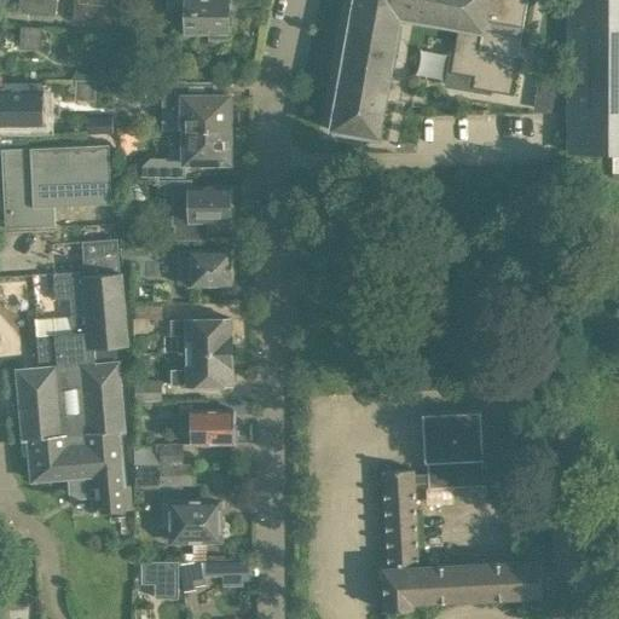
[(76,0),(75,18),(109,22),(110,0),(18,0),(18,12),(56,16),(57,0),(76,0)]
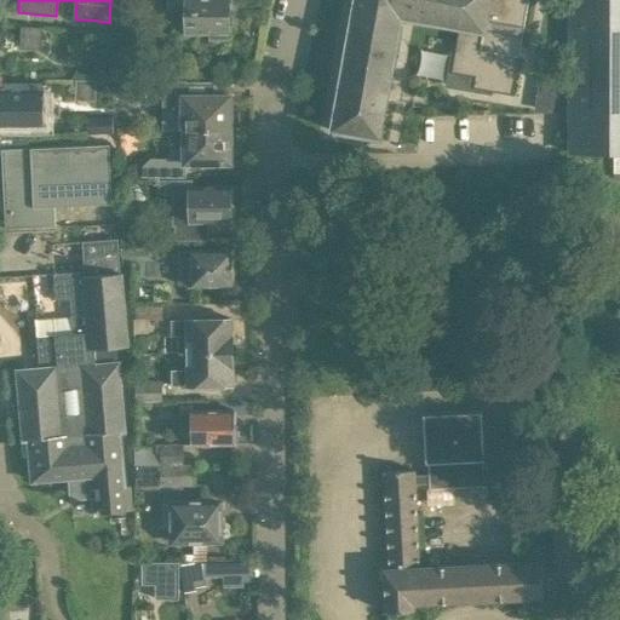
[(160,0),(135,0),(135,10),(160,10),(160,0)]
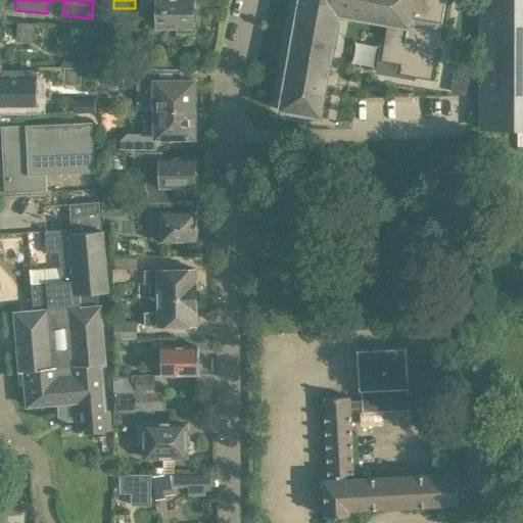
[(193,22),(195,21),(195,13),(193,12),(192,0),(141,0),(141,10),(156,10),(156,28),(177,27),(177,34),(191,34),(191,27),(193,27),(193,22)]
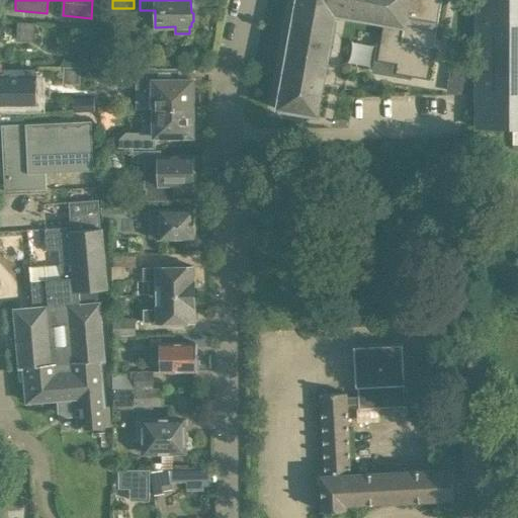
[(294,0),(275,108),(319,116),(337,16),(379,24),(376,40),(401,45),(401,41),(433,48),(441,0),(294,0)]
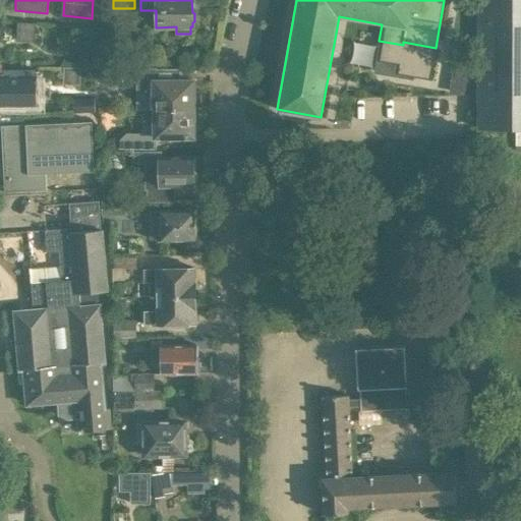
[(520,0),(478,0),(478,128),(520,128),(520,0)]
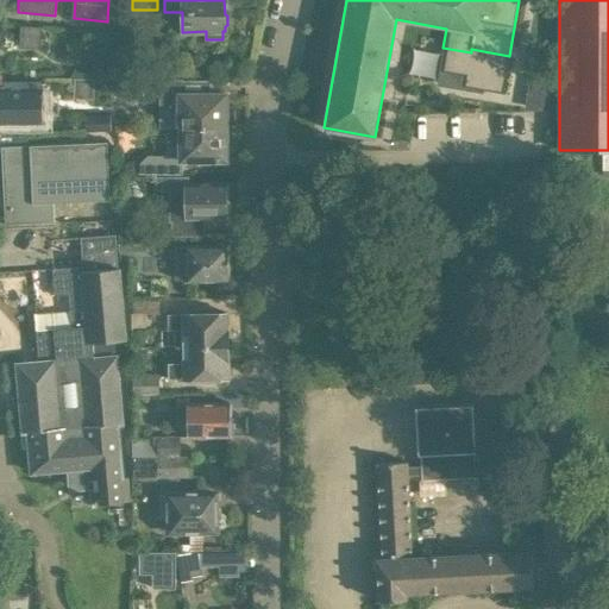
[(20,26),(18,48),(39,49),(41,27),(20,26)]
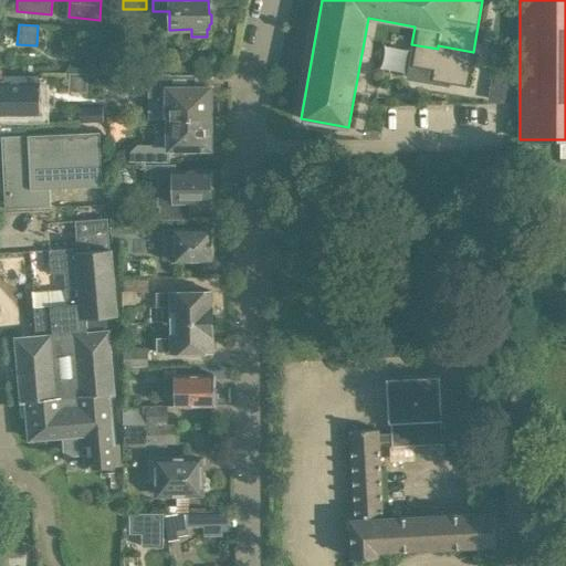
[(148,118),(168,118),(209,118),(209,117),(212,113),(212,105),(209,102),(209,87),(170,88),(170,74),(147,74),(148,90),(148,118)]
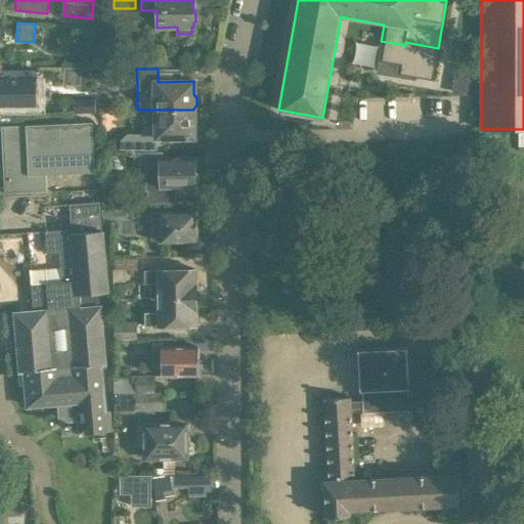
[(36,78),(36,70),(3,70),(3,79),(0,78),(0,105),(37,105),(37,78),(36,78)]
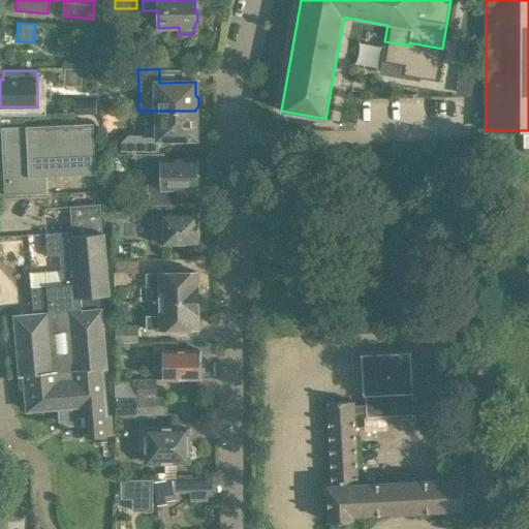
[(96,99),(73,100),(74,115),(96,114),(96,99)]
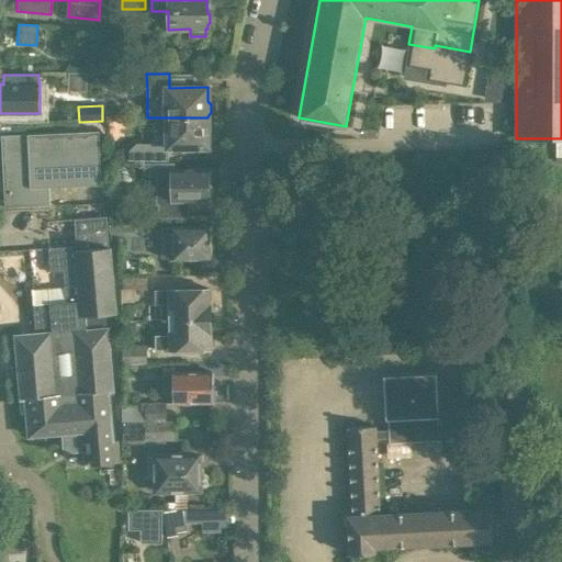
[(208,117),(167,117),(167,134),(153,134),(153,147),(146,147),(146,145),(122,145),(122,161),(167,161),(167,148),(209,147),(209,134),(211,131),(211,122),(208,119),(208,117)]
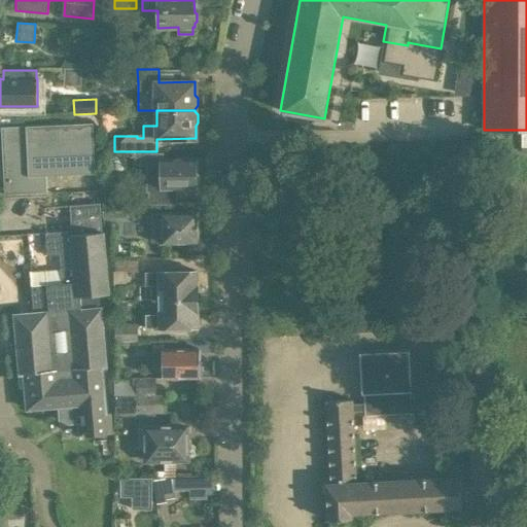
[(46,192),(46,176),(96,174),(93,123),(1,128),(4,195),(46,192)]
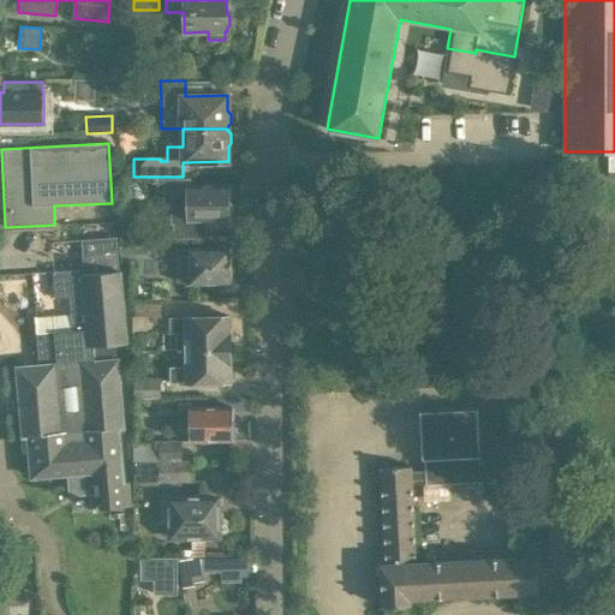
[(191,179),(161,179),(161,189),(174,189),(174,202),(187,202),(187,220),(228,220),(228,215),(232,213),(232,204),(228,202),(228,186),(191,186),(191,179)]
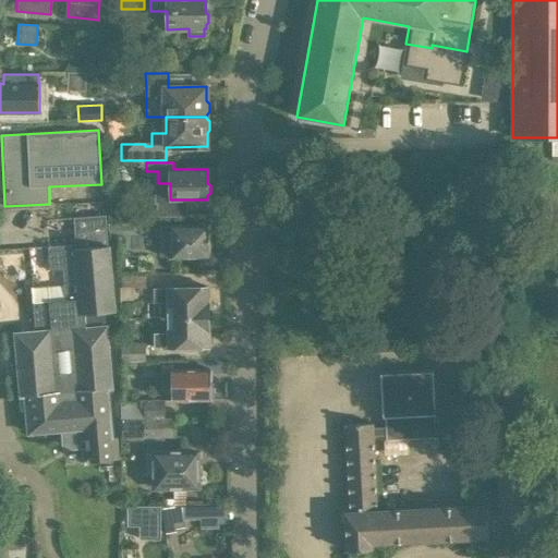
[(110,215),(119,215),(123,215),(123,202),(110,202),(110,215)]
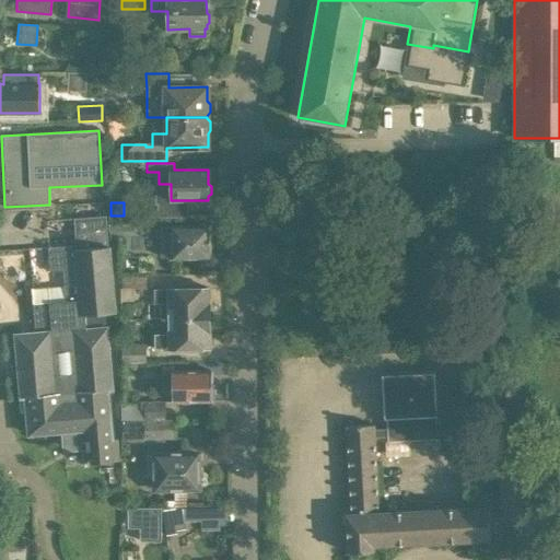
[(32,289),(36,334),(84,329),(84,327),(83,315),(115,313),(107,217),(89,218),(91,241),(77,242),(77,246),(18,249),(19,275),(63,271),(65,286),(32,289)]
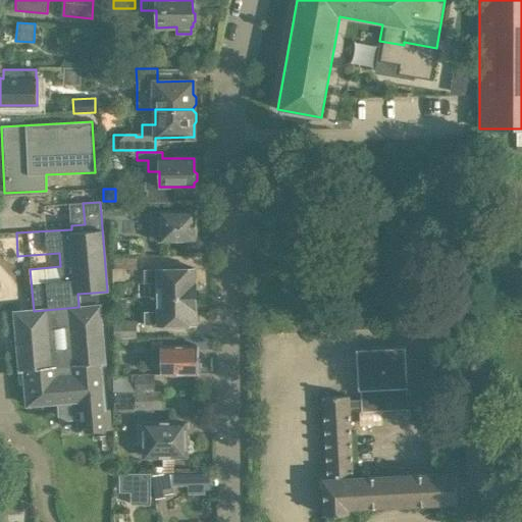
[(126,204),(111,204),(103,204),(103,217),(111,217),(126,217),(126,204)]
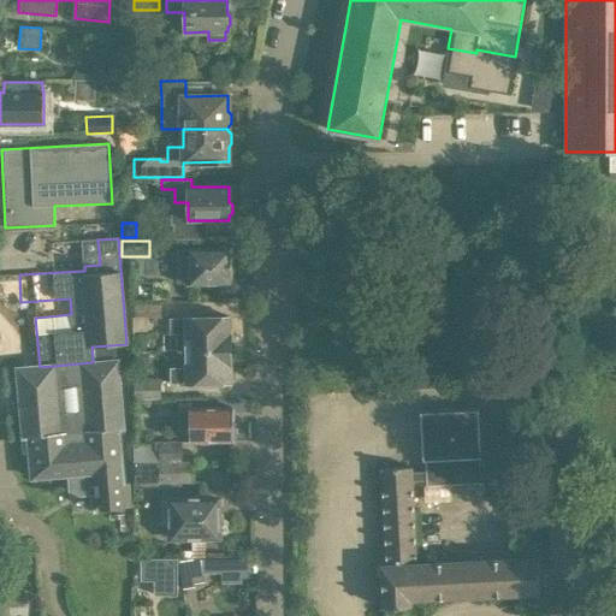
[(177,283),(190,283),(190,284),(230,283),(230,278),(232,276),(232,268),(230,266),(230,249),(176,250),(177,283)]
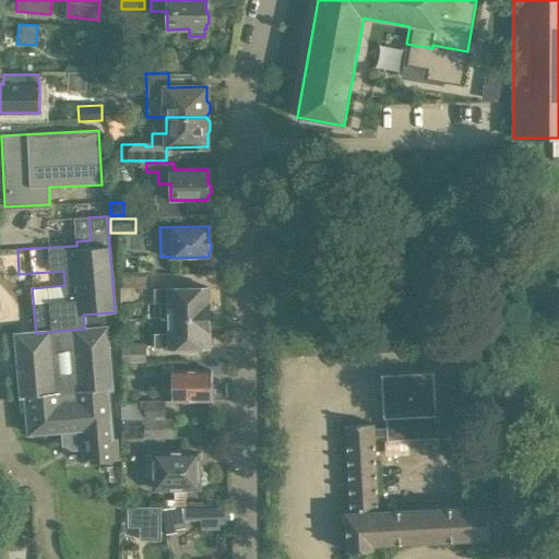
[(146,288),(146,276),(121,276),(121,289),(146,288)]
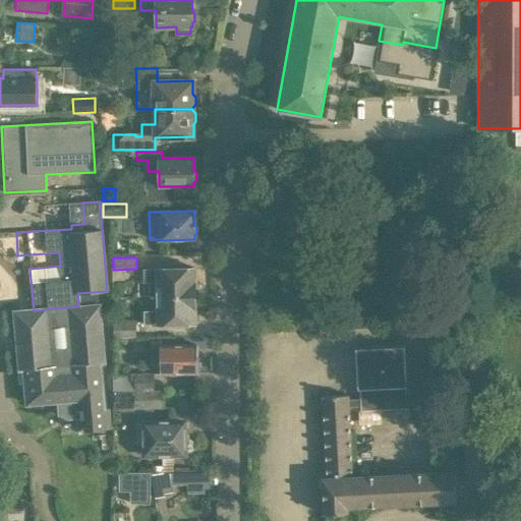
[(157,283),(157,296),(194,296),(194,268),(142,269),(143,283),(157,283)]
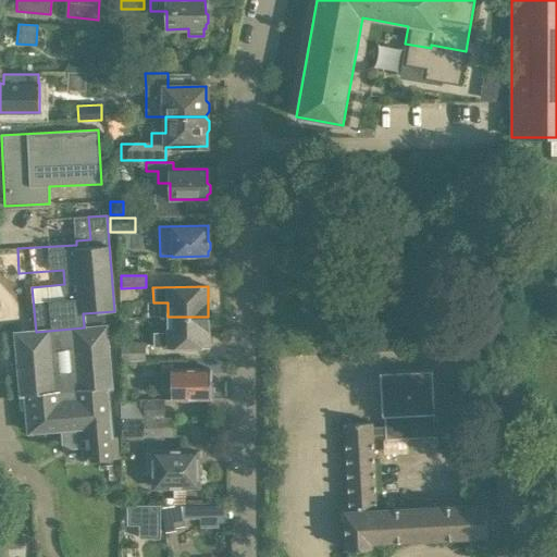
[(208,317),(168,317),(168,332),(153,332),(153,347),(209,346),(208,317)]
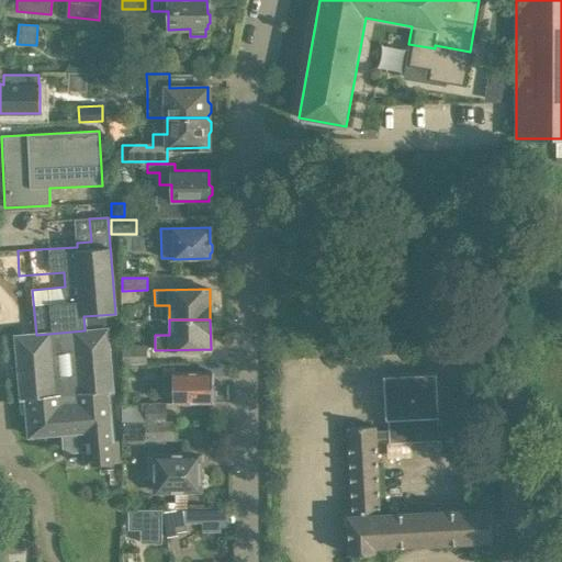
[(36,335),(15,336),(18,359),(10,360),(11,377),(19,375),(21,400),(25,400),(29,436),(63,433),(65,447),(83,445),(85,465),(119,462),(116,442),(113,442),(109,393),(113,392),(107,326),(85,328),(85,330),(36,335)]
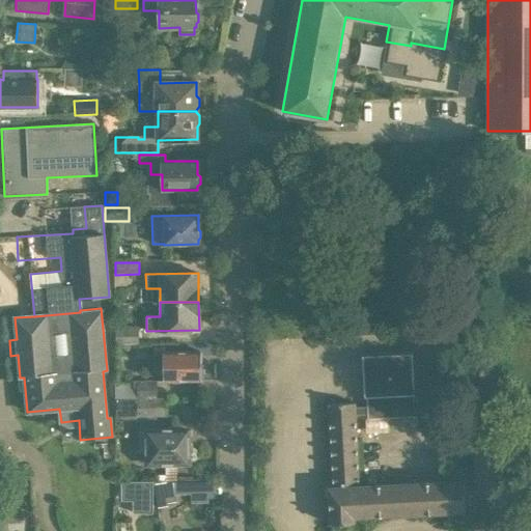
[(139,344),(138,328),(115,328),(116,344),(139,344)]
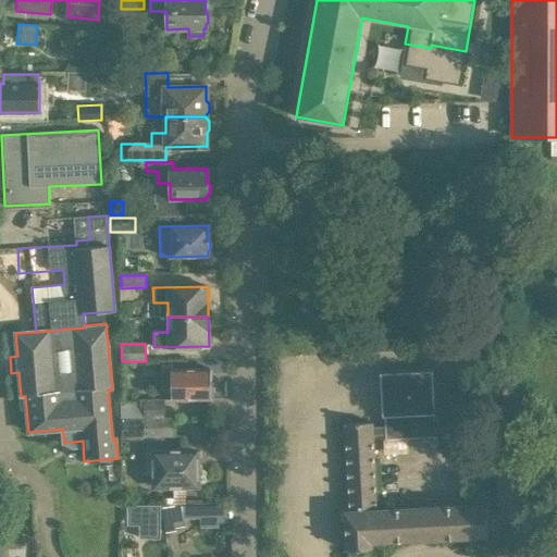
[(172,371),(161,371),(161,388),(165,393),(172,394),(172,399),(210,399),(210,395),(212,393),(211,387),(210,385),(209,369),(172,370),(172,371)]
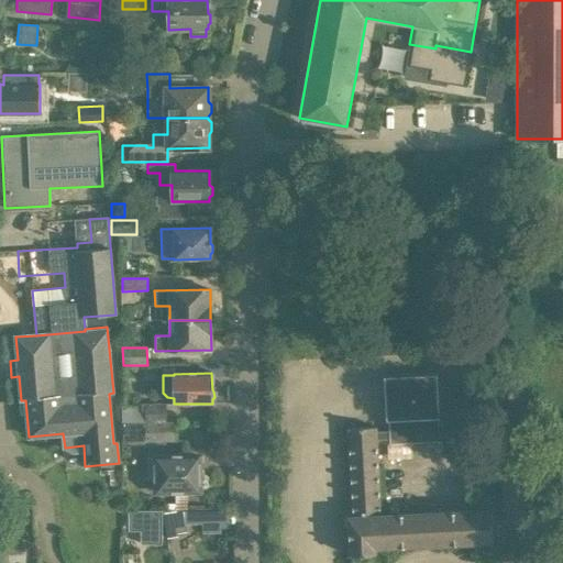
[(381,515),(376,440),(389,440),(390,444),(440,442),(439,419),(437,375),(385,377),(386,401),(386,412),(386,421),(389,421),(389,432),(376,432),(376,428),(349,429),(353,517),(349,517),(350,555),(376,554),(375,549),(494,542),(493,521),(532,519),(529,456),(503,457),(503,461),(482,461),(483,482),(504,481),(505,509),(381,515)]
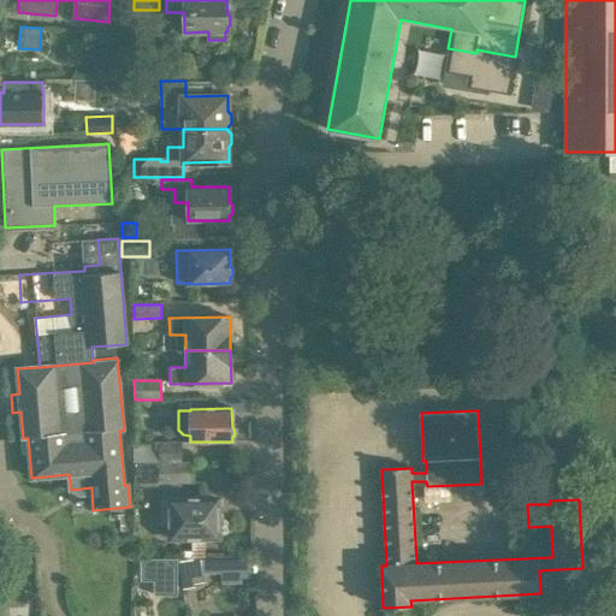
[(134,463),(158,463),(158,462),(182,461),(182,442),(159,442),(132,442),(134,463)]
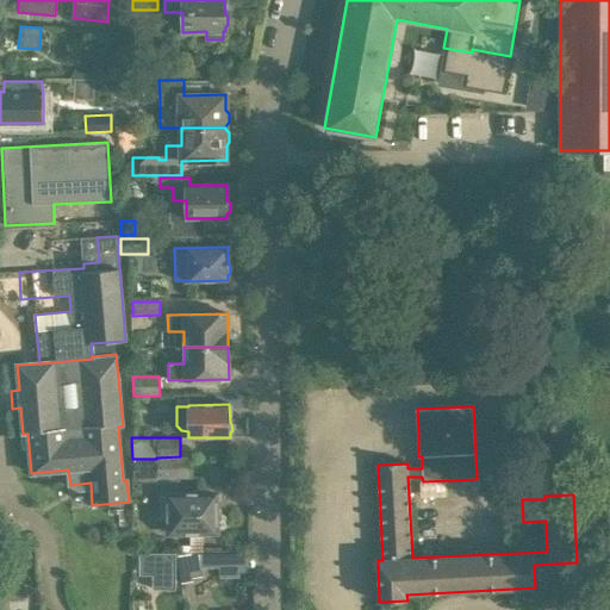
[(156,458),(156,459),(157,479),(193,478),(192,456),(180,458),(180,456),(156,458)]
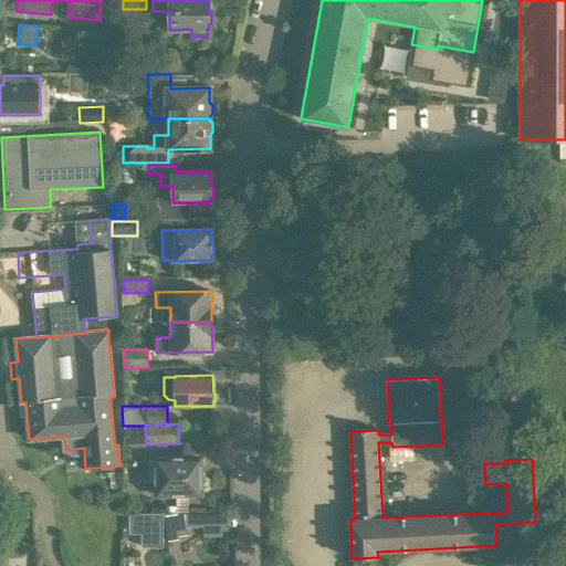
[(148,459),(148,481),(157,481),(157,494),(184,494),(187,496),(197,496),(203,490),(203,480),(200,478),(200,459),(148,459)]
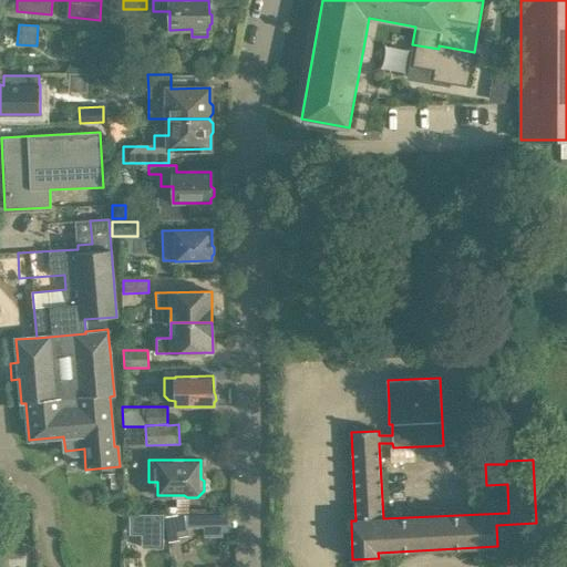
[(164,516),(168,543),(179,540),(179,537),(189,535),(185,513),(164,516)]
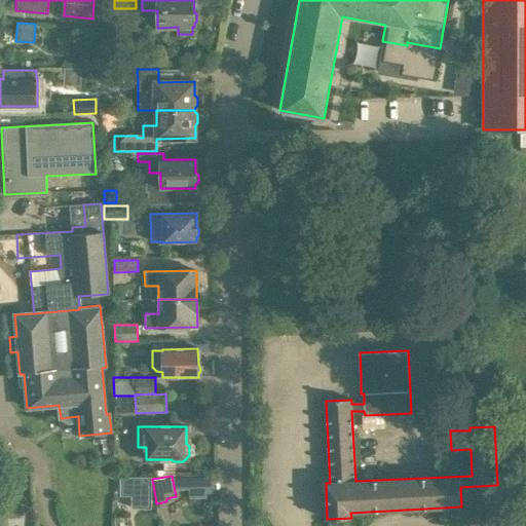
[(150,479),(122,479),(122,495),(133,495),(133,506),(135,506),(150,506),(150,479)]
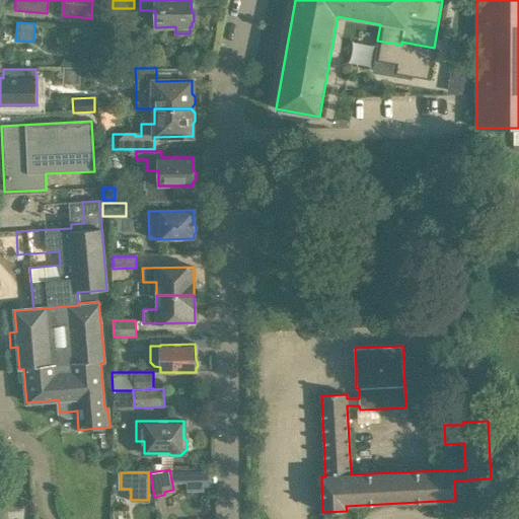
[(172,484),(190,484),(190,474),(172,474),(172,484)]
